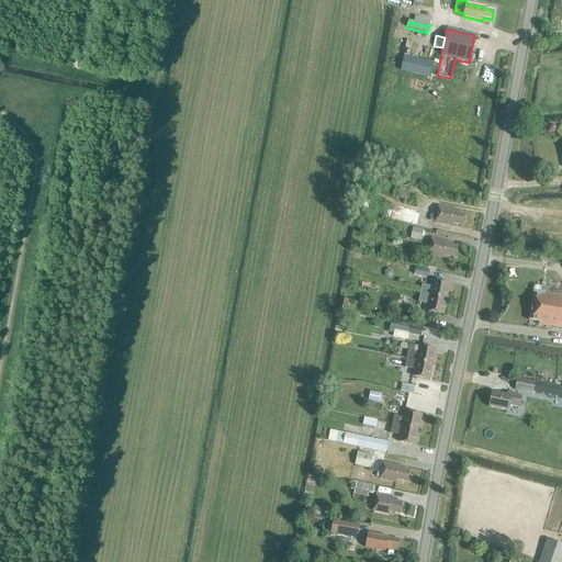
[(403,57),(400,71),(430,78),(434,64),(403,57)]
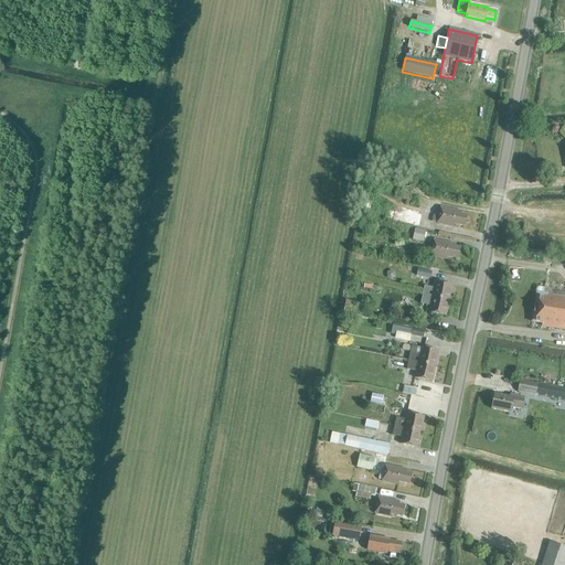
[(382,177),(368,173),(365,185),(380,189),(382,177)]
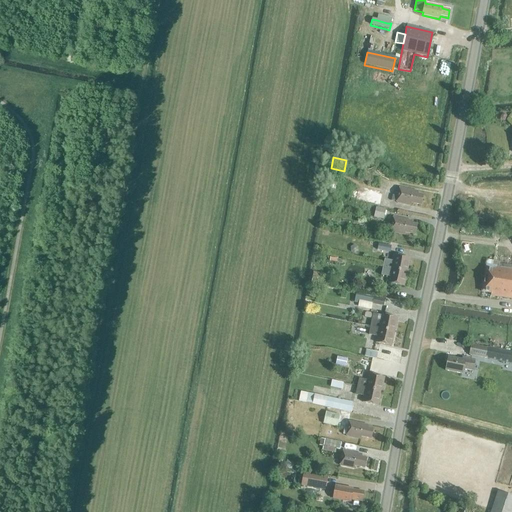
[(356,201),(379,206),(382,192),(359,187),(356,201)]
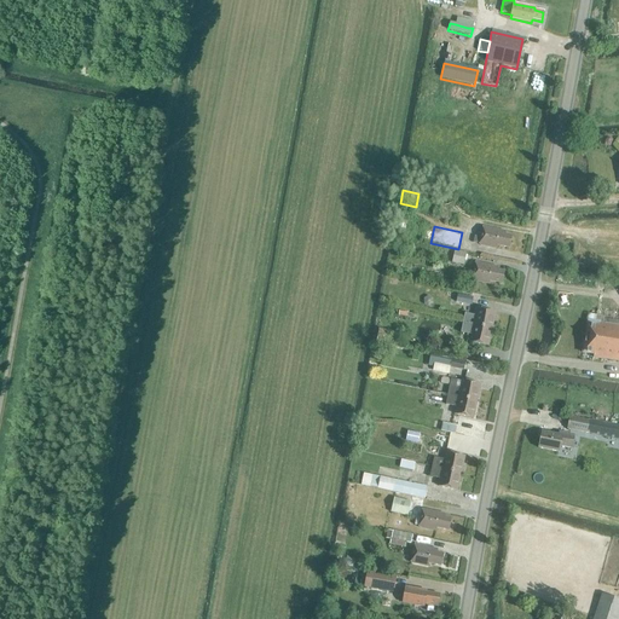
[(509,249),(512,237),(504,236),(505,232),(482,227),(480,238),(474,236),(473,243),(479,244),(479,246),(496,249),(497,247),(509,249)]
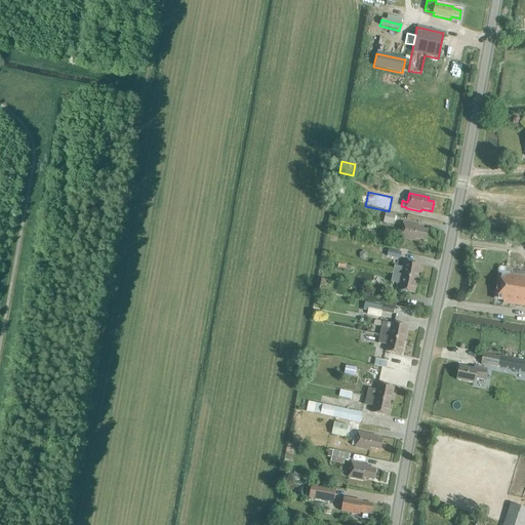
[(395,214),(377,210),(375,216),(384,218),(382,223),(393,226),(395,214)]
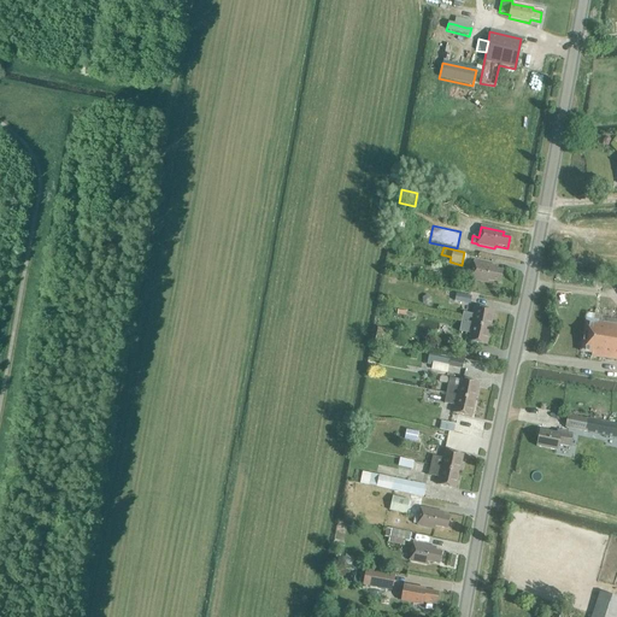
[(499,283),(503,271),(495,270),(497,266),(474,262),(470,280),(487,283),(488,281),(499,283)]
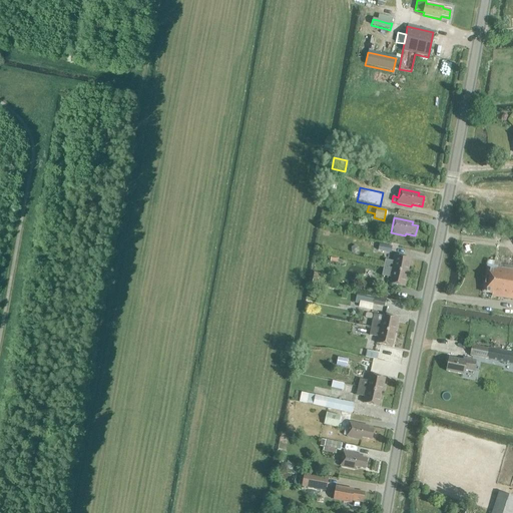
[(391,253),(392,246),(380,243),(378,250),(391,253)]
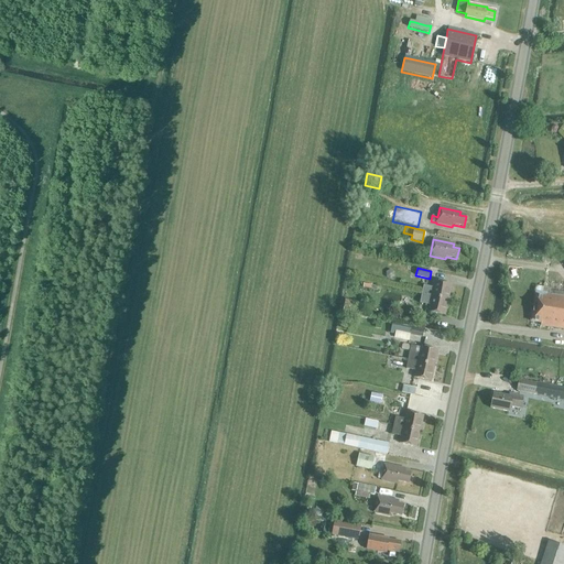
[(421,294),(448,301),(452,285),(434,281),(433,288),(423,285),(421,294)]
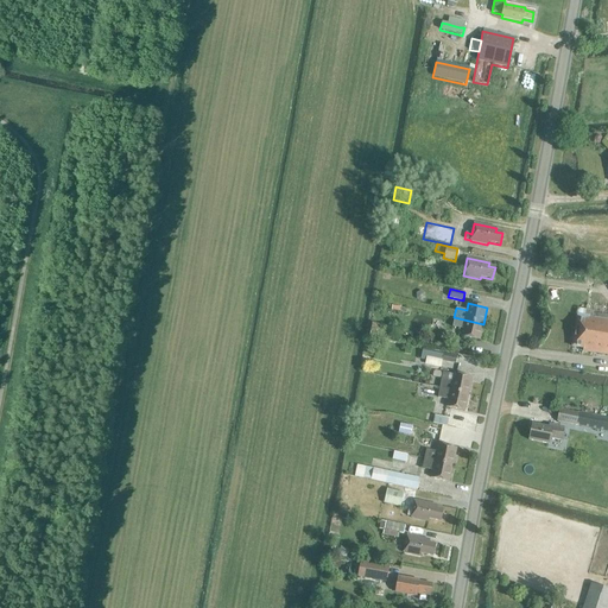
[(480,341),(483,324),(454,317),(453,327),(462,329),(461,336),(480,341)]
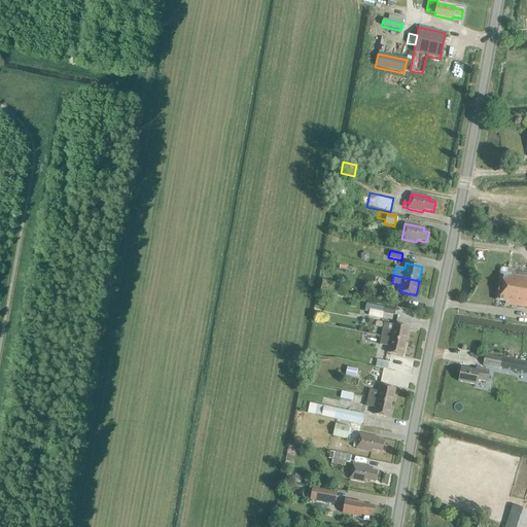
[(526,277),(510,275),(508,277),(499,276),(495,301),(505,302),(504,304),(526,307),(526,277)]
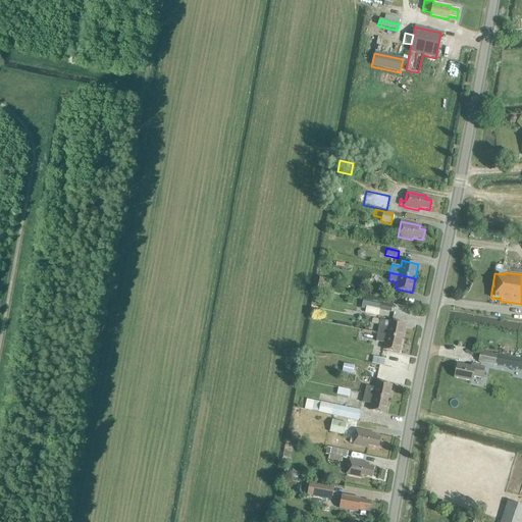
[(332,293),(334,280),(319,278),(317,290),(332,293)]
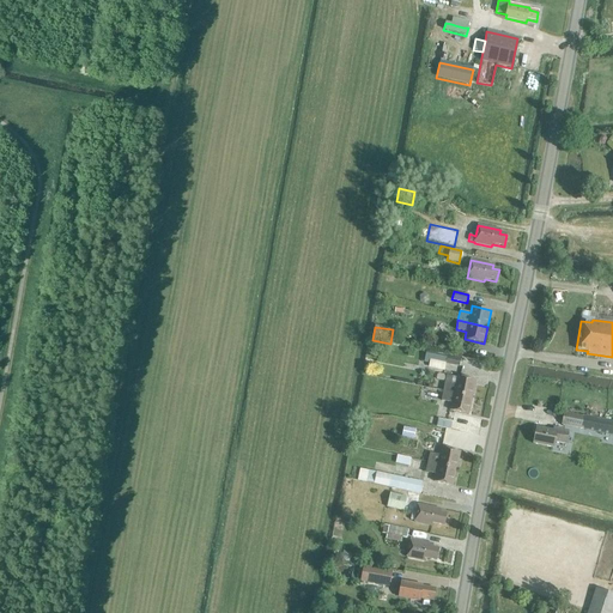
[(442,366),(444,357),(426,352),(425,363),(442,366)]
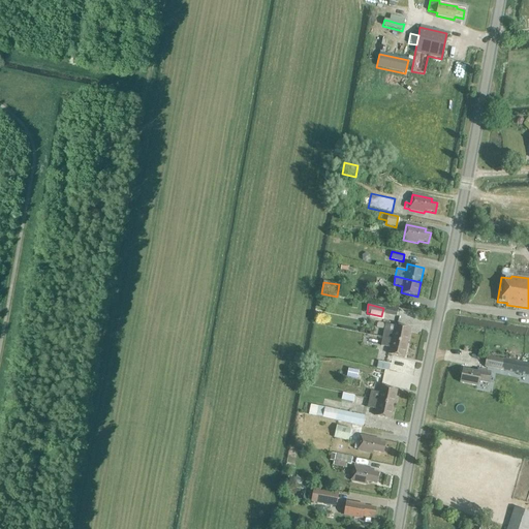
[(396,316),(398,310),(385,308),(384,314),(396,316)]
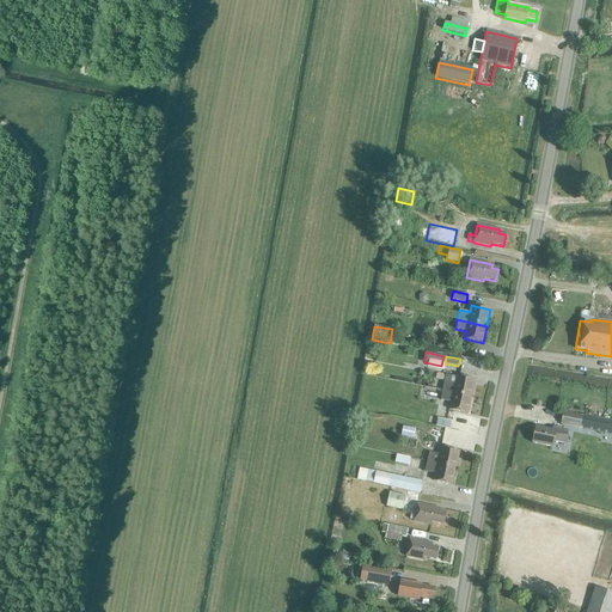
[(442,391),(471,397),(475,380),(456,377),(456,378),(446,375),(442,391)]
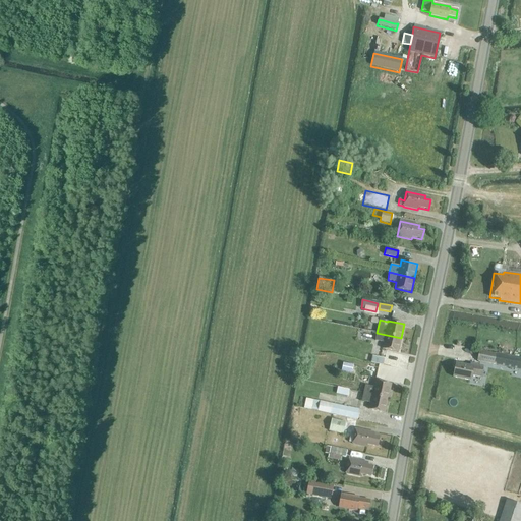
[(398,352),(401,338),(377,333),(374,341),(384,343),(382,349),(398,352)]
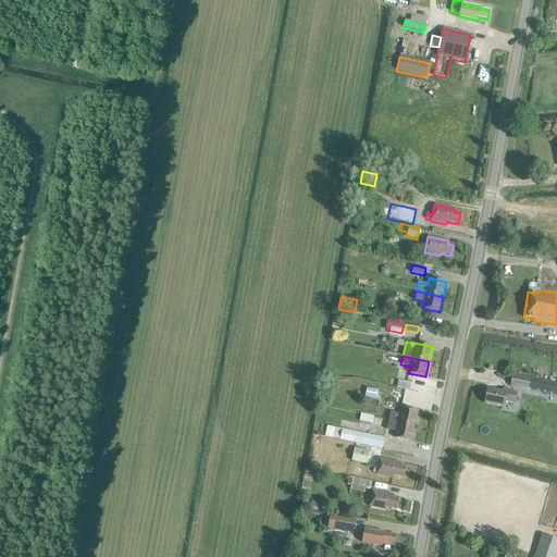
[(528,390),(530,379),(512,375),(510,386),(528,390)]
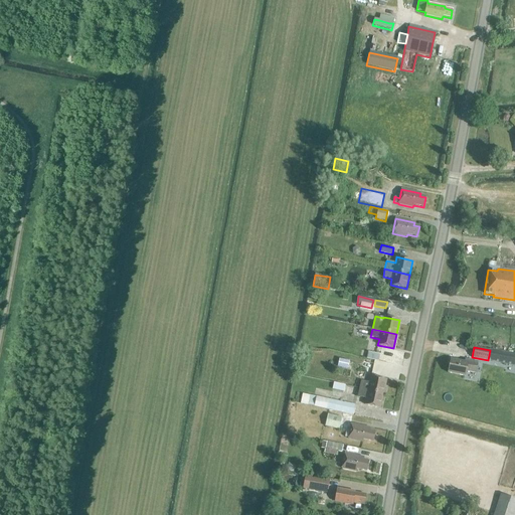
[(514,353),(490,349),(490,350),(488,360),(506,364),(514,365),(514,353)]
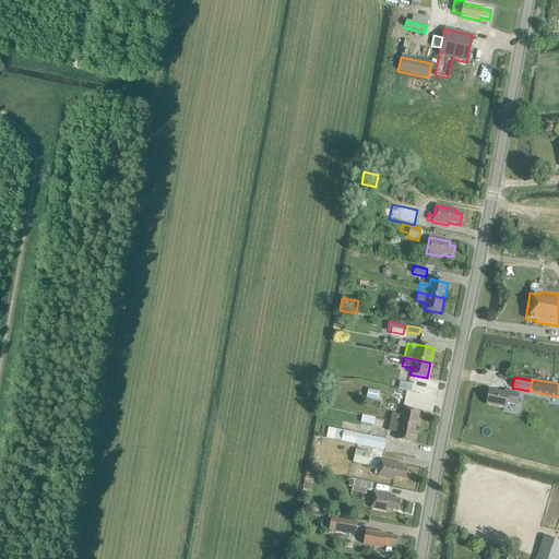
[(400,382),(399,390),(412,391),(413,383),(400,382)]
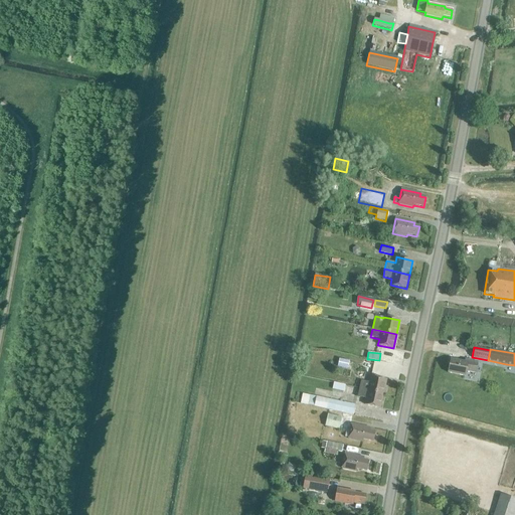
[(347,369),(349,361),(339,359),(337,367),(347,369)]
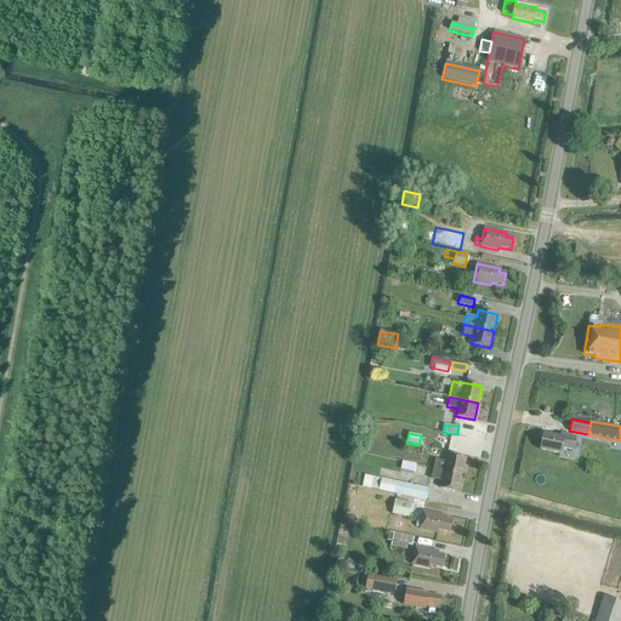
[(559,437),(543,433),(540,450),(560,454),(562,448),(573,450),(576,437),(560,434),(559,437)]
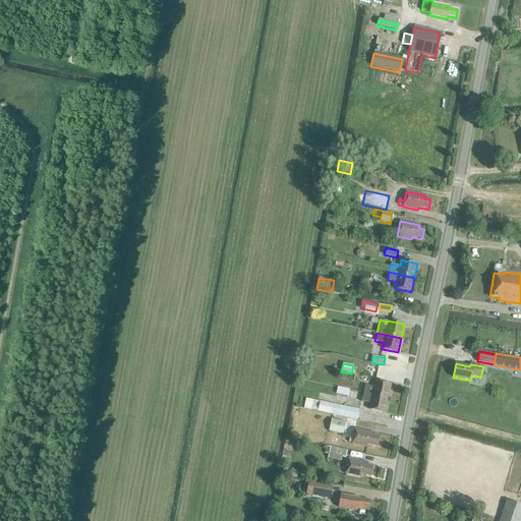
[(363,393),(388,399),(391,385),(374,381),(373,387),(364,385),(363,393)]
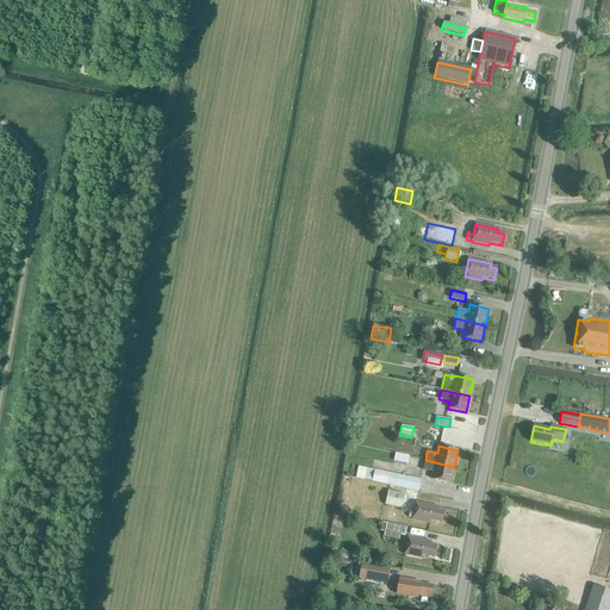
[(406,465),(409,456),(394,454),(393,461),(406,465)]
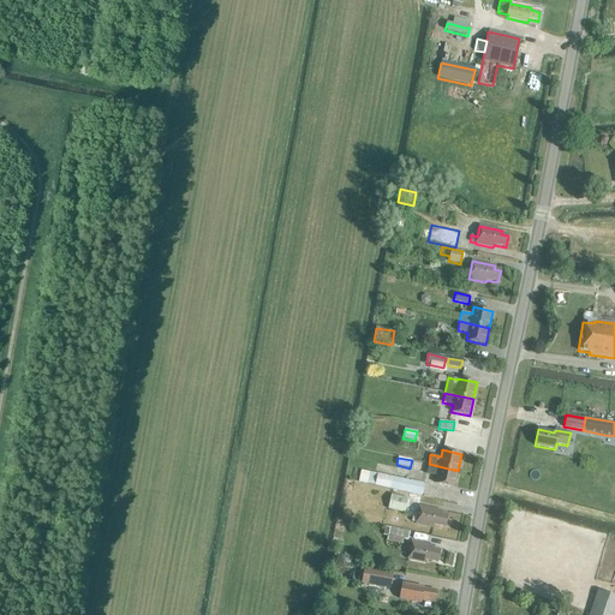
[(454,488),(458,471),(429,464),(427,473),(437,476),(435,483),(454,488)]
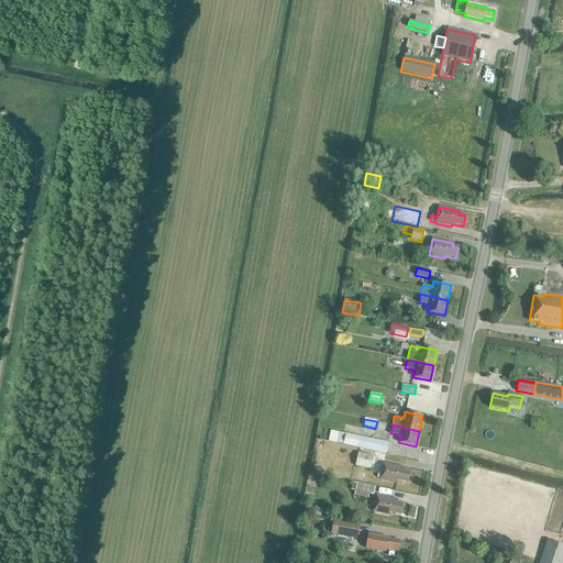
[(386,455),(389,443),(339,432),(337,443),(386,455)]
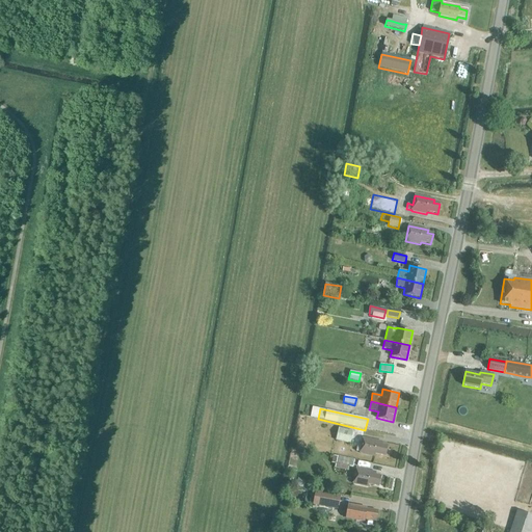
[(351,444),(353,431),(338,428),(336,441),(351,444)]
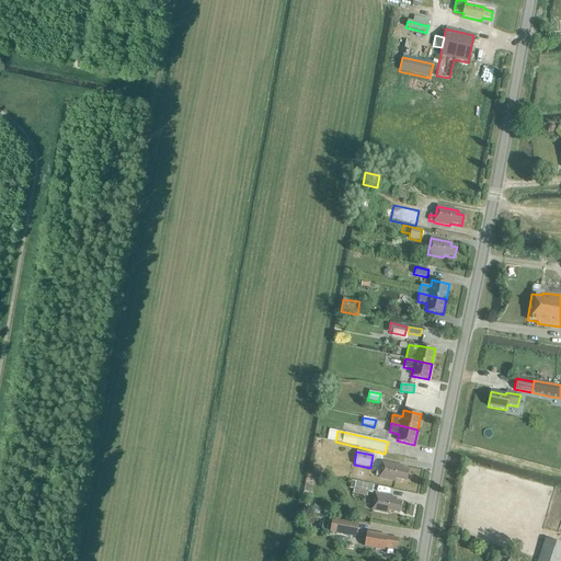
[(405,481),(409,470),(402,469),(403,467),(382,461),(379,478),(395,482),(396,479),(405,481)]
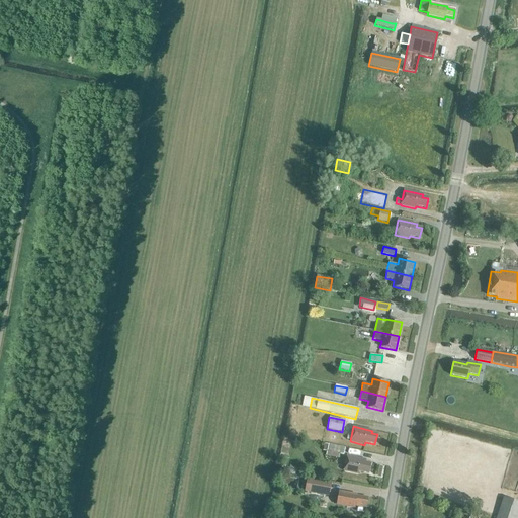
[(343,455),(345,448),(329,444),(327,451),(343,455)]
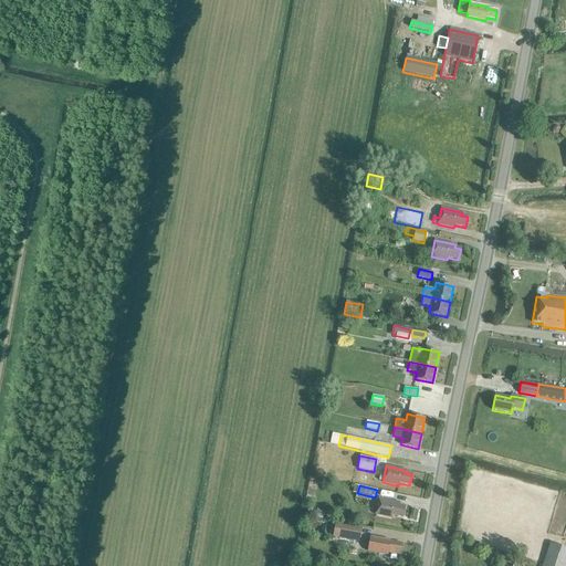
[(402,517),(405,507),(399,505),(399,503),(378,499),(375,515),(391,519),(391,515),(402,517)]
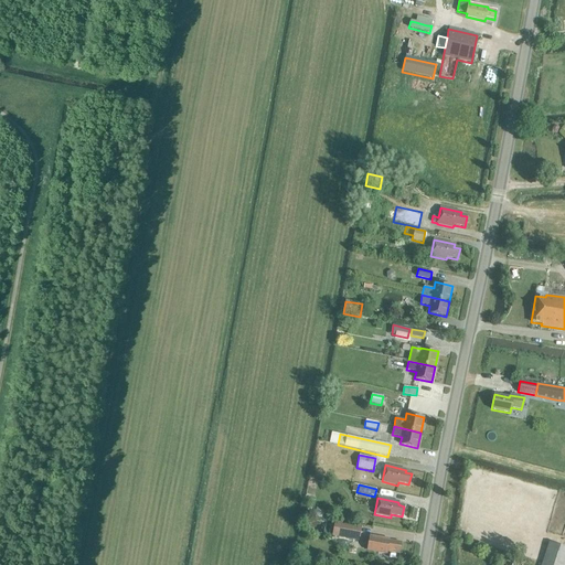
[(318,520),(316,531),(331,534),(333,523),(318,520)]
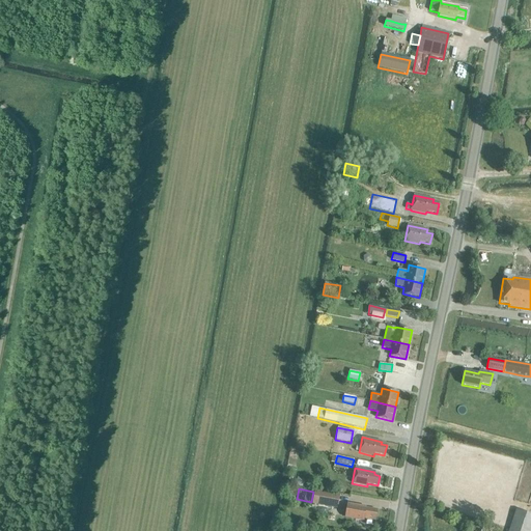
[(338,508),(340,495),(314,491),(312,504),(338,508)]
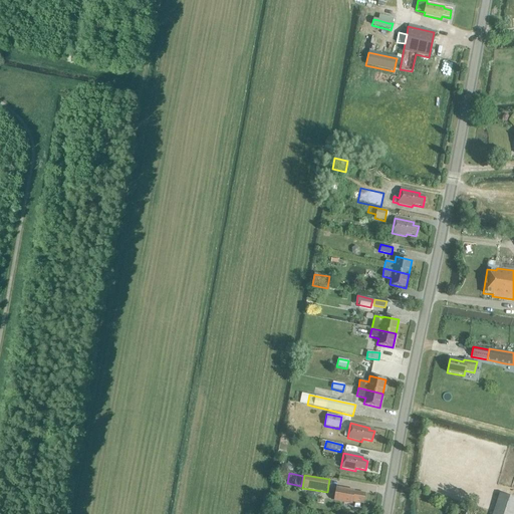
[(363,504),(364,494),(353,492),(353,491),(336,488),(334,501),(351,504),(351,502),(363,504)]
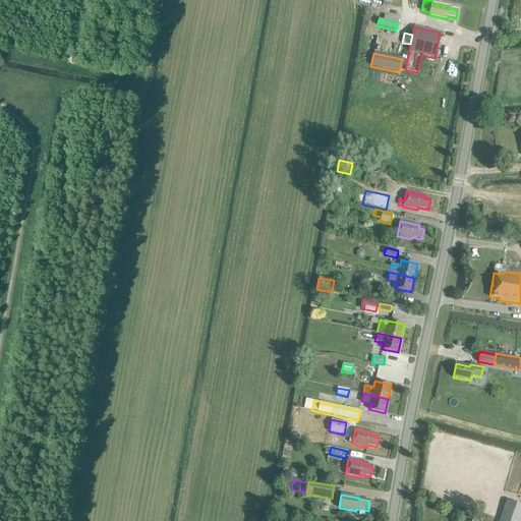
[(520,520),(520,505),(506,500),(500,520),(499,520),(520,520)]
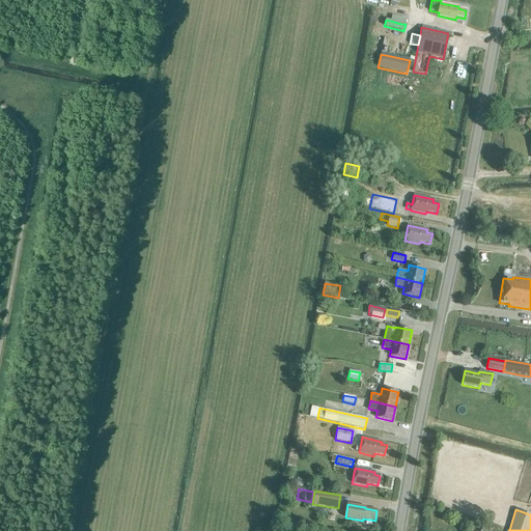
All buildings are outlined.
